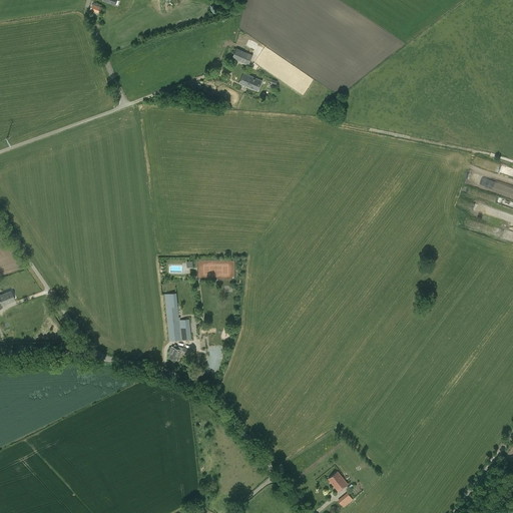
[(99,13),(101,8),(92,5),(90,10),(99,13)]
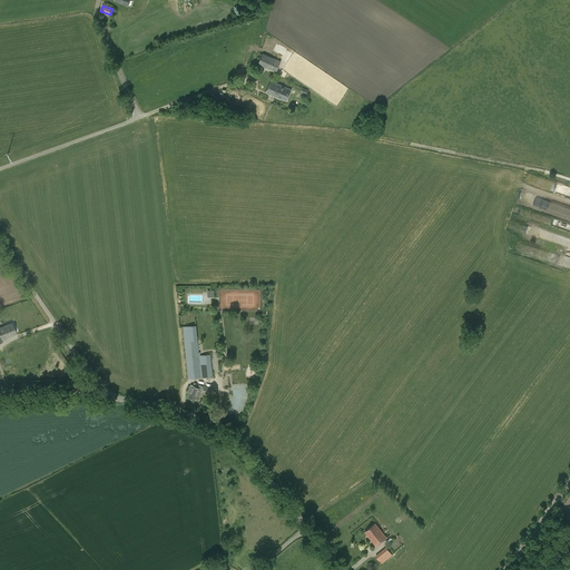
[(263,53),(258,64),(276,71),(281,61),(263,53)]
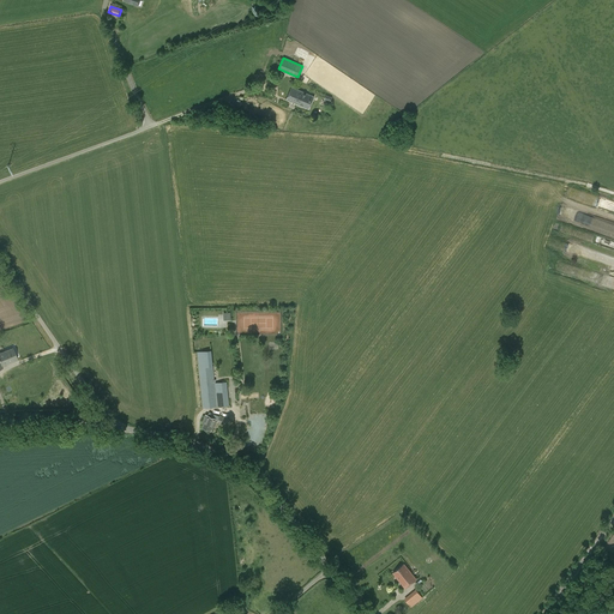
[(308,109),(314,96),(292,88),(287,100),(308,109)]
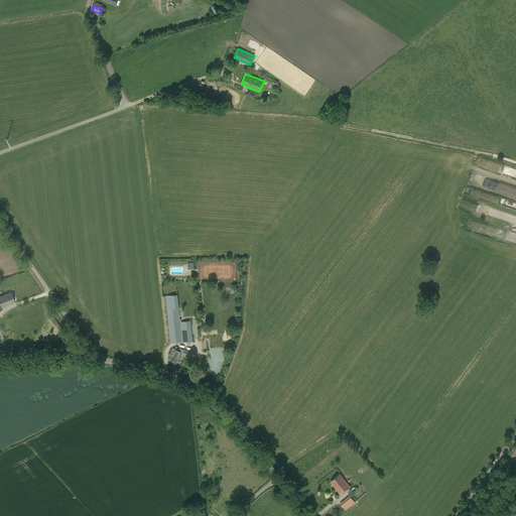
[(2,307),(14,301),(10,292),(0,296),(0,309),(2,308),(2,307)]
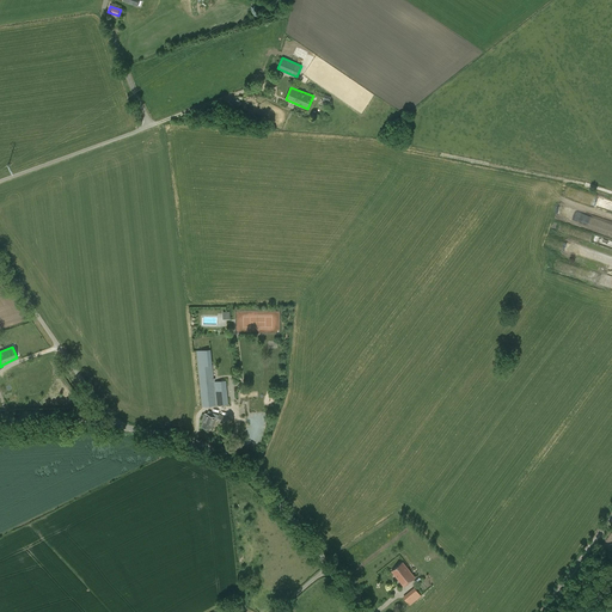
[(219,405),(228,404),(226,380),(214,381),(214,387),(210,349),(196,350),(202,407),(216,405),(215,398),(218,398),(219,405)]
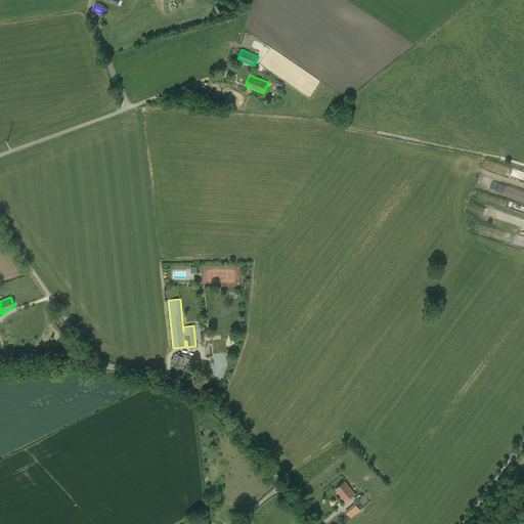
[(181,366),(185,358),(175,354),(172,361),(174,361),(173,364),(179,367),(180,366),(181,366)]
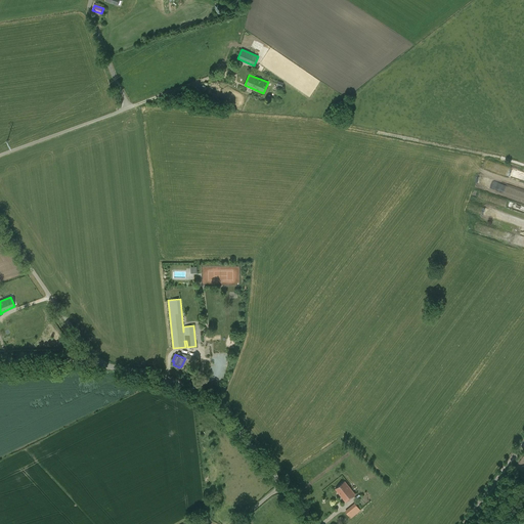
[(195,357),(188,354),(185,360),(192,363),(195,357)]
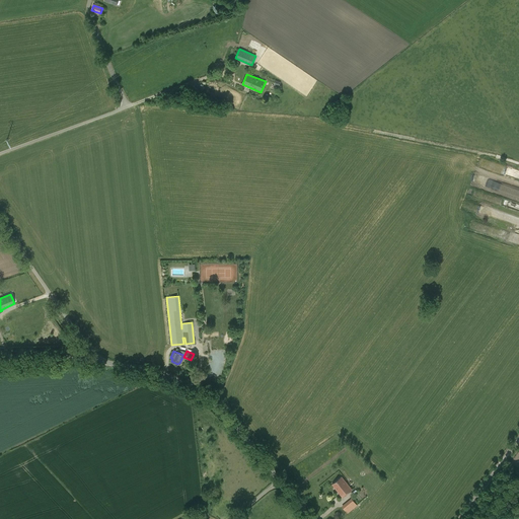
[(343,497),(352,490),(342,476),(331,485),(336,489),(343,497)]
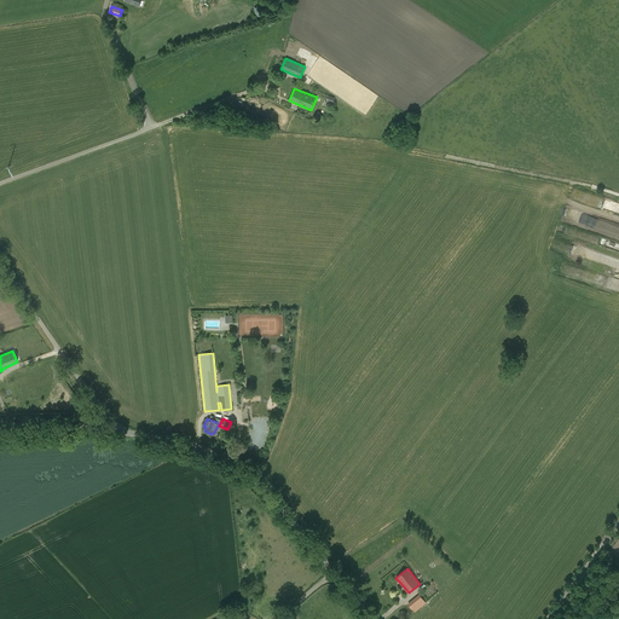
[(415,612),(426,602),(418,594),(408,603),(415,612)]
